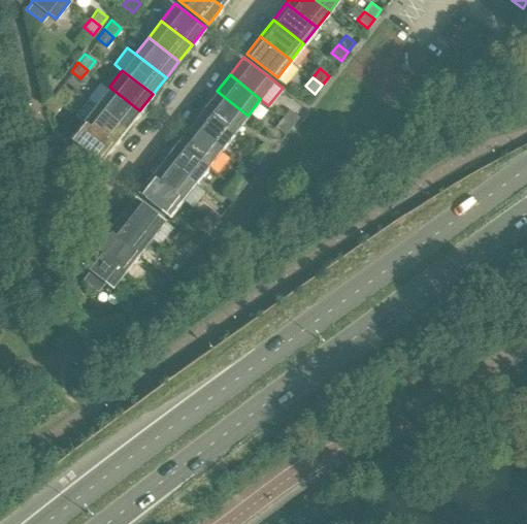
[(59,87),(52,95),(62,103),(69,94),(59,87)]
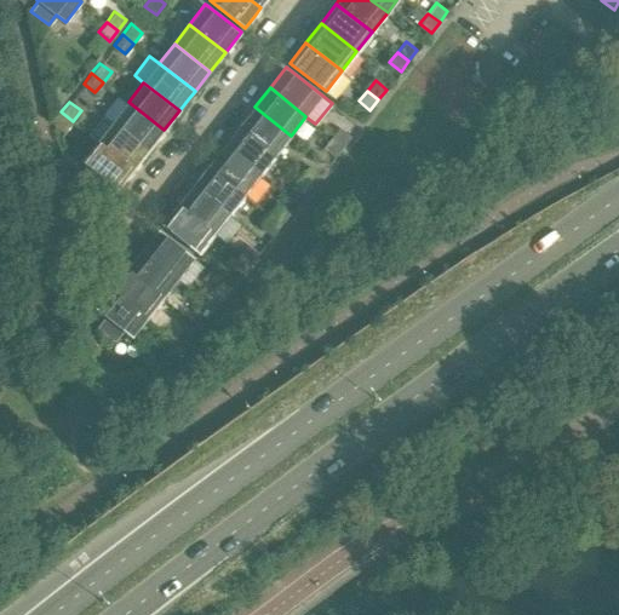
[(129,102),(113,121),(149,149),(164,130),(129,102)]
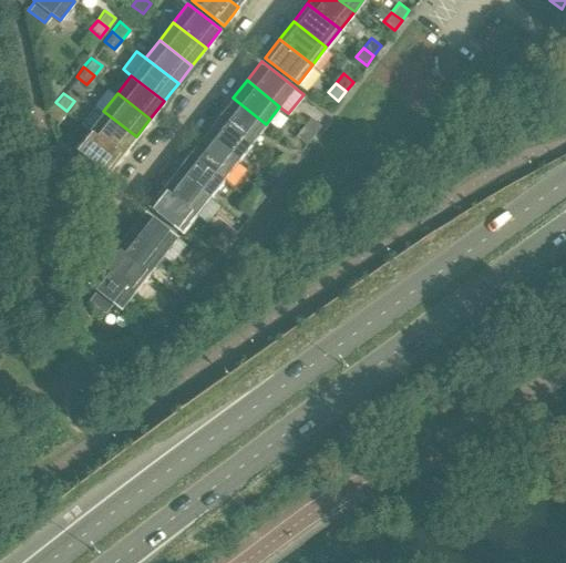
[(233,98),(218,115),(251,142),(266,124),(233,98)]
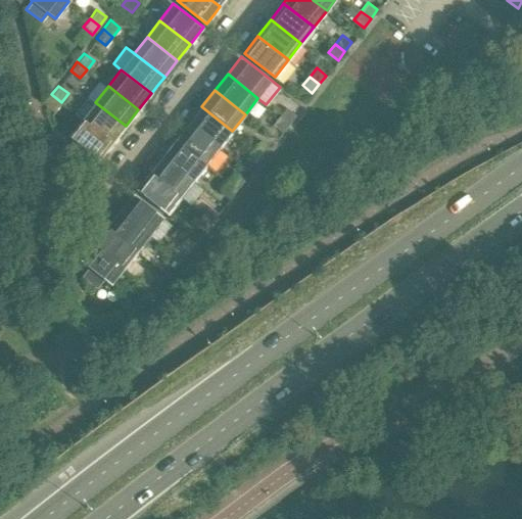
[(61,102),(51,94),(44,103),(54,110),(61,102)]
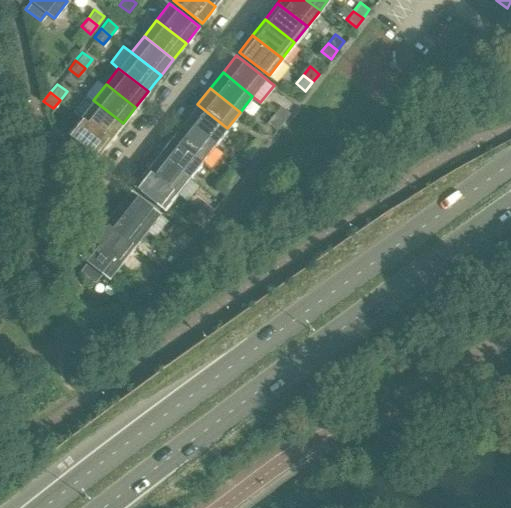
[(85,94),(73,110),(80,116),(110,139),(115,133),(123,123),(93,100),(85,94)]
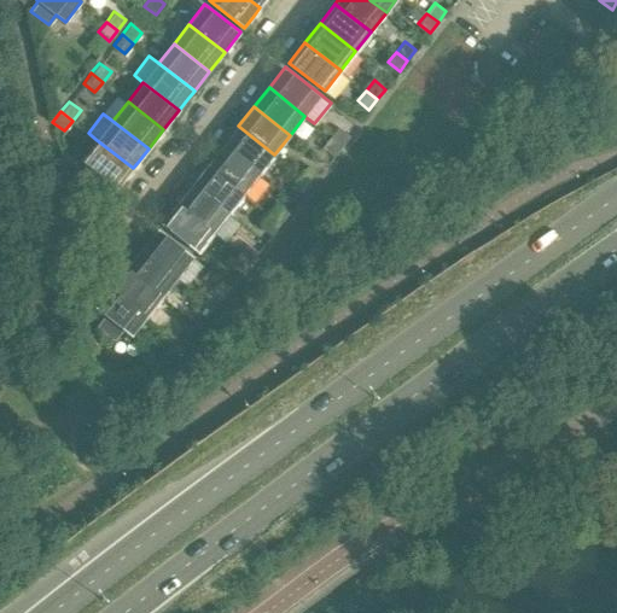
[(338,124),(330,135),(342,144),(350,134),(338,124)]
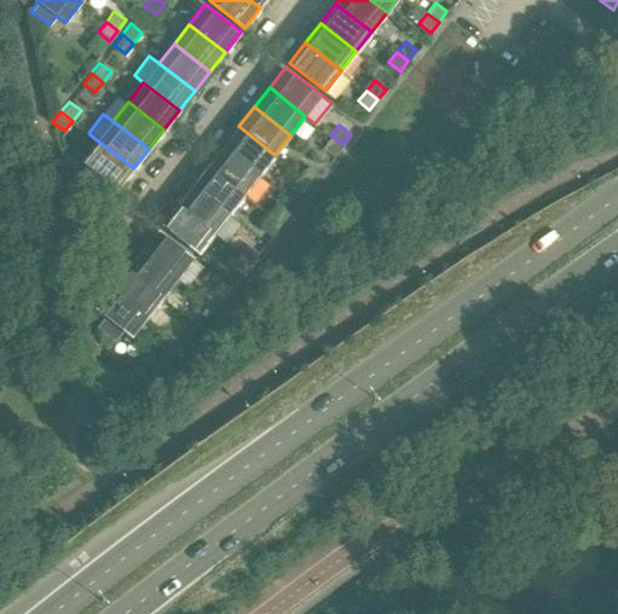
[(238,126),(224,145),(260,174),(275,155),(238,126)]
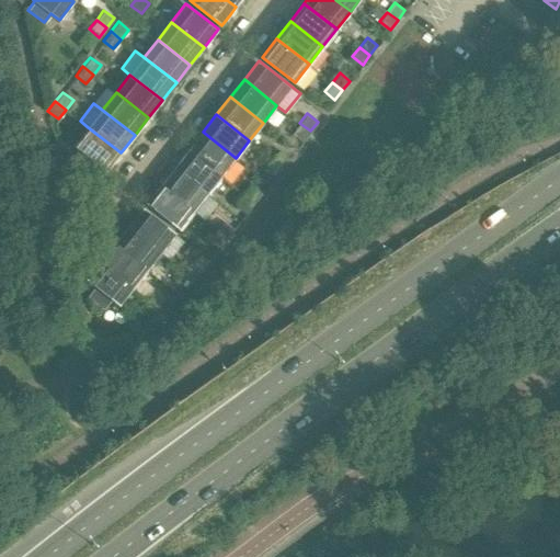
[(310,131),(299,123),(292,133),(303,140),(310,131)]
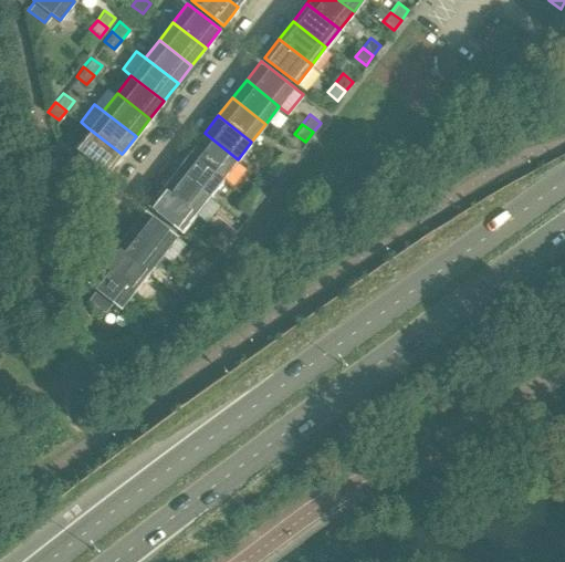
[(122,154),(89,128),(74,147),(83,154),(75,163),(92,175),(98,166),(107,173),(122,154)]
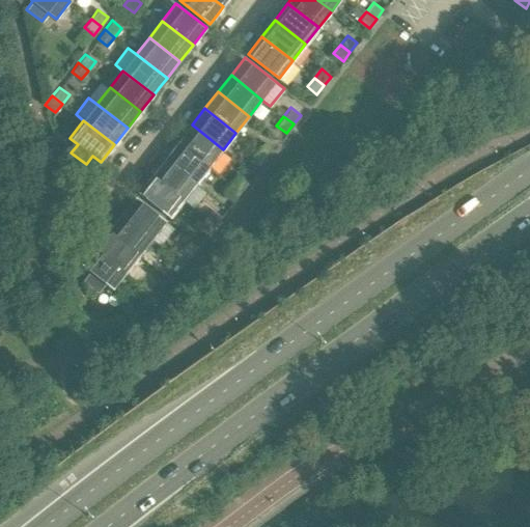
[(192,125),(178,141),(210,166),(223,149),(192,125)]
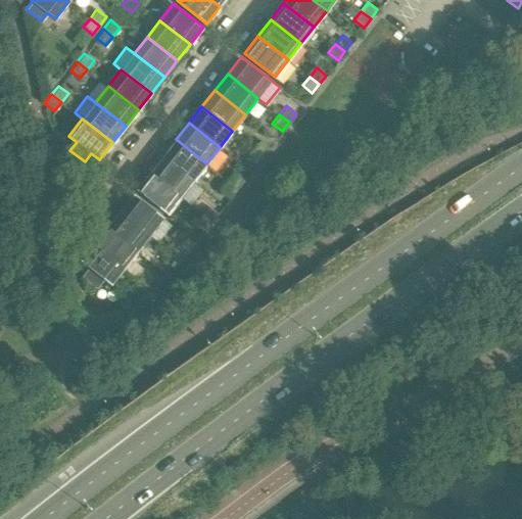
[(261,138),(253,147),(263,155),(270,146),(261,138)]
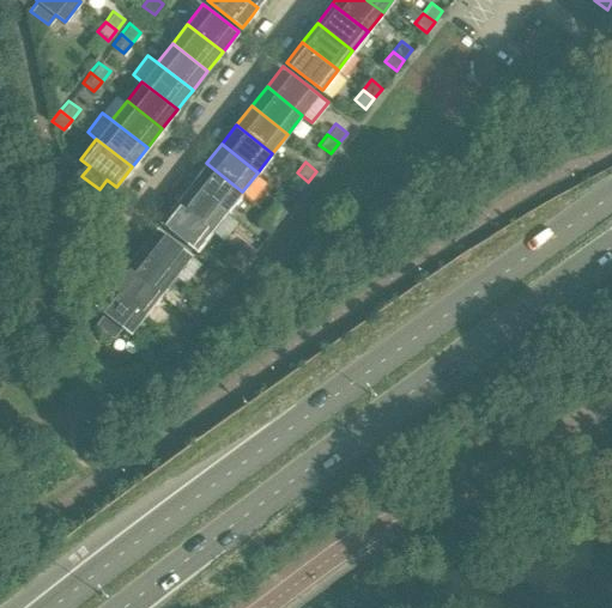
[(206,163),(191,182),(226,211),(242,192),(206,163)]
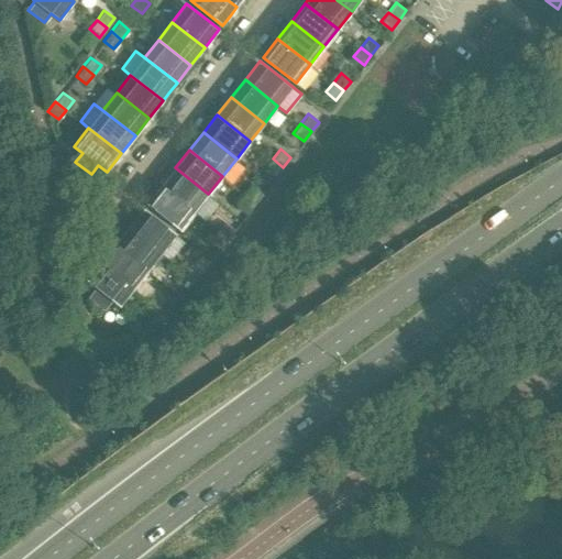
[(283,167),(273,159),(265,168),(276,176),(283,167)]
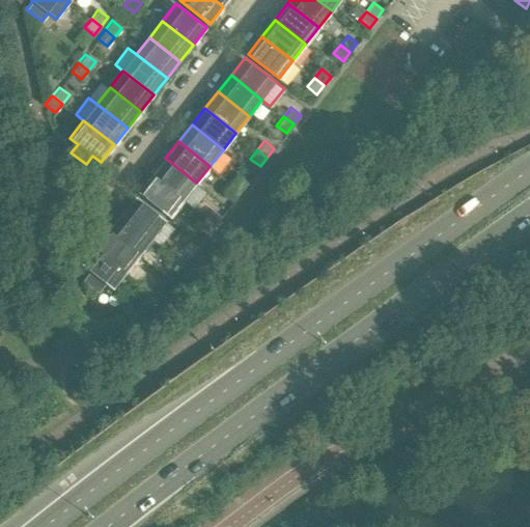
[(165,158),(152,174),(184,199),(184,198),(193,206),(205,191),(196,183),(165,158)]
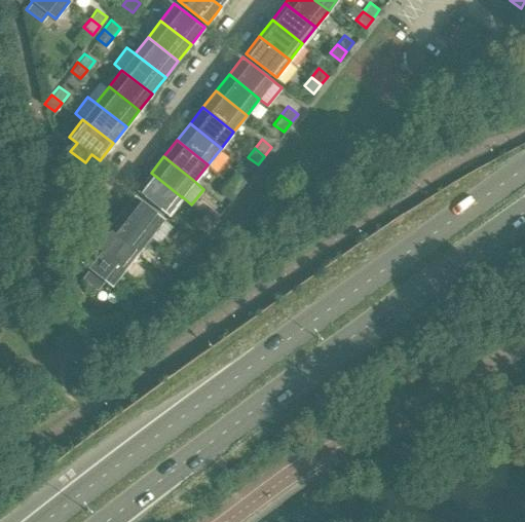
[(236,172),(229,181),(238,189),(246,180),(236,172)]
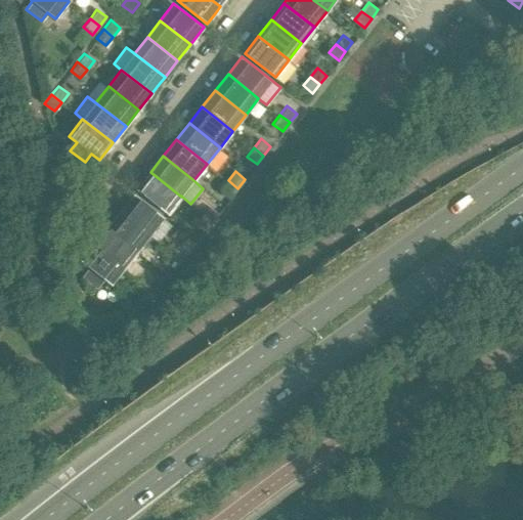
[(181,197),(150,172),(137,189),(167,214),(181,197)]
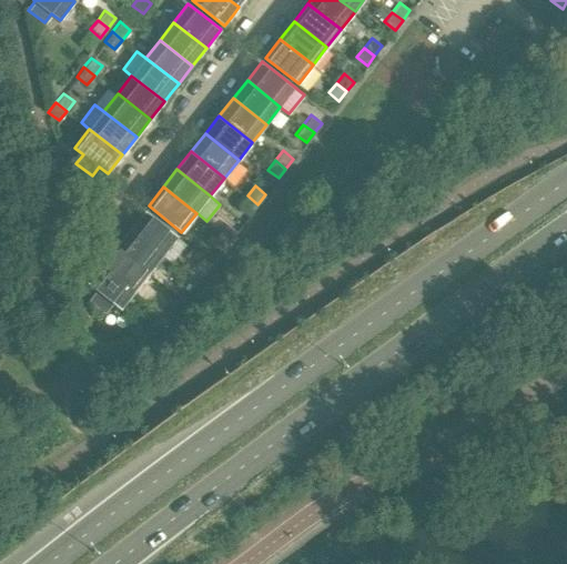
[(257,204),(247,195),(240,205),(250,213),(257,204)]
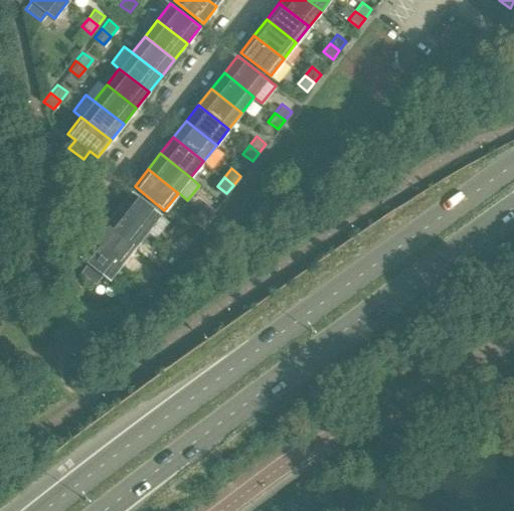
[(132,190),(118,207),(148,230),(162,213),(132,190)]
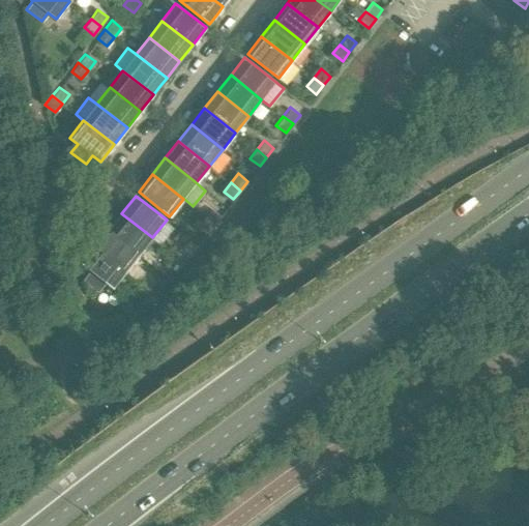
[(211,206),(204,215),(214,223),(222,214),(211,206)]
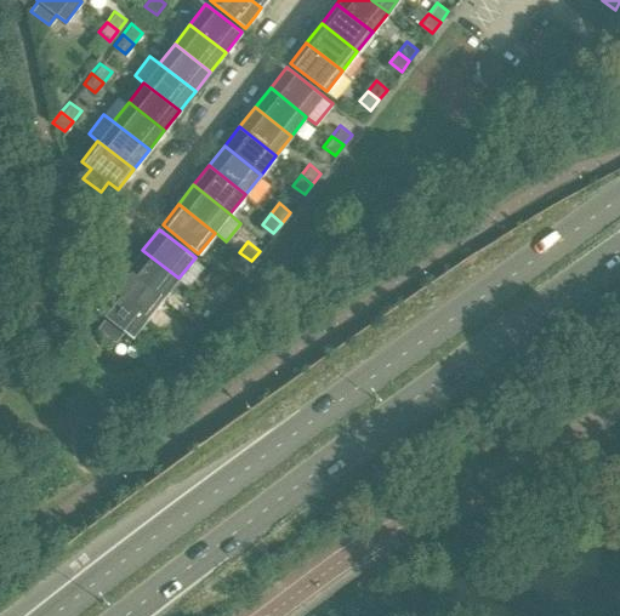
[(142,250),(128,269),(164,297),(178,278),(142,250)]
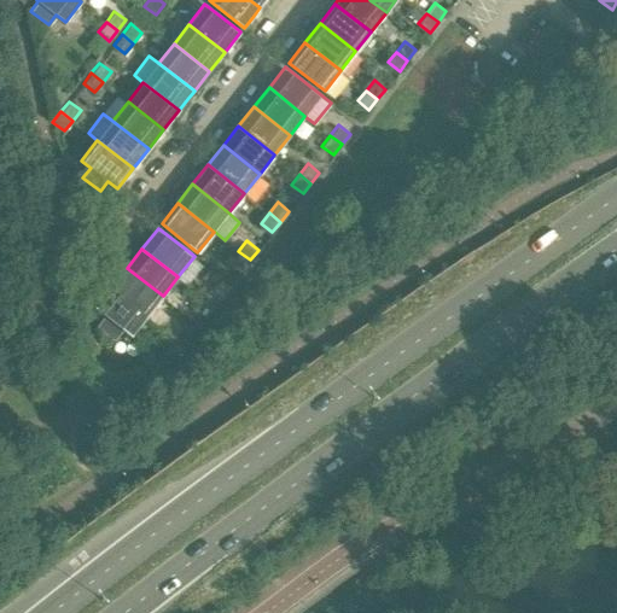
[(250,260),(238,251),(231,262),(242,270),(250,260)]
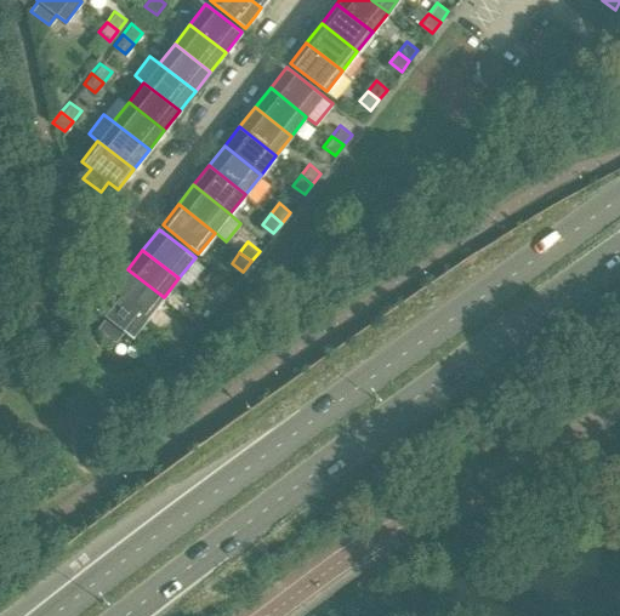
[(128,269),(112,289),(148,317),(164,297),(128,269)]
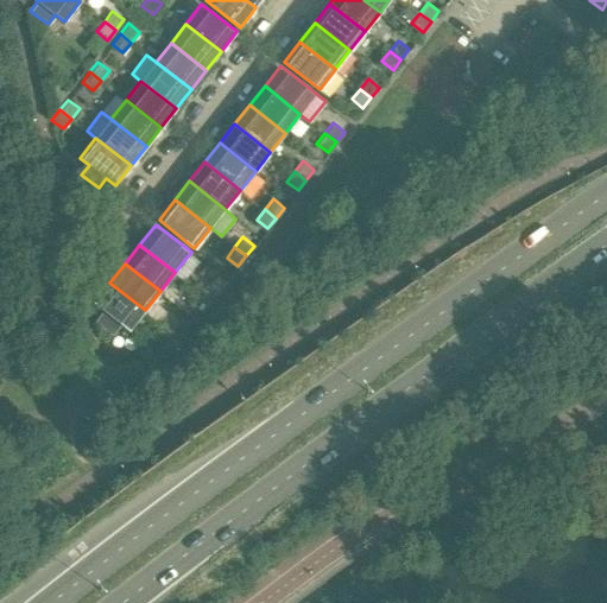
[(208,281),(200,291),(210,300),(219,290),(208,281)]
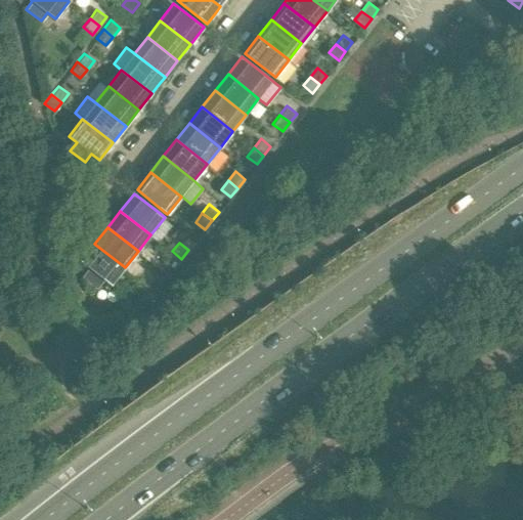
[(125,267),(94,244),(81,260),(88,266),(82,275),(97,287),(103,278),(112,285),(125,267)]
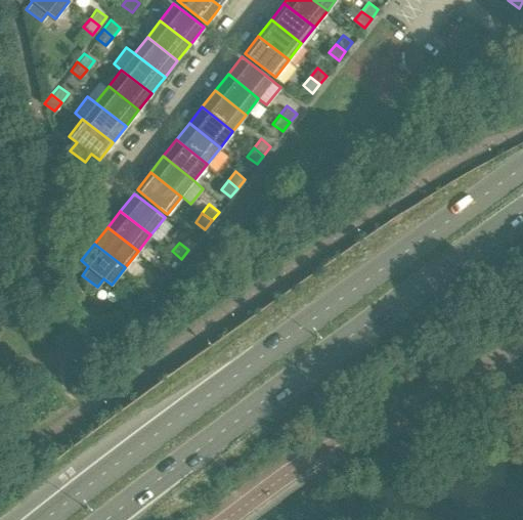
[(181,259),(172,251),(165,260),(175,267),(181,259)]
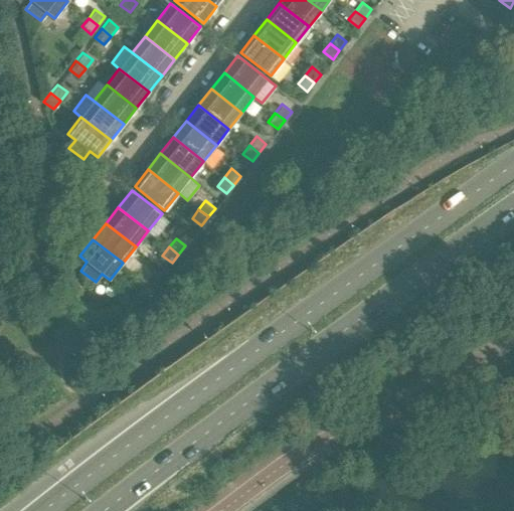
[(143,265),(136,274),(146,281),(153,272),(143,265)]
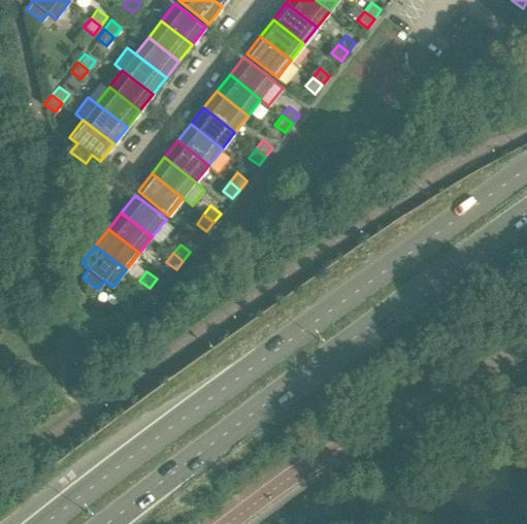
[(150,288),(139,281),(133,289),(142,297),(150,288)]
